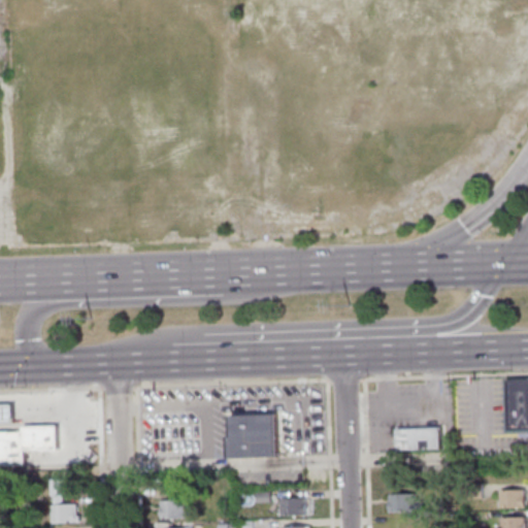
[(527,431),(507,432),(505,381),(527,380),(527,431)]
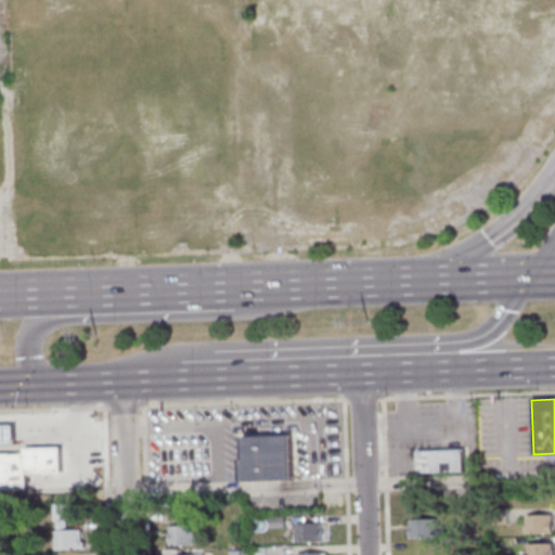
[(0,449),(21,449),(20,427),(0,427),(0,449)]
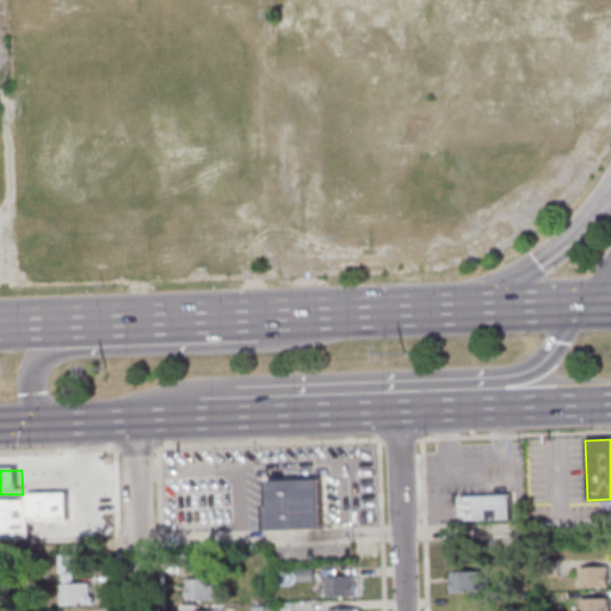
[(264,531),(320,529),(319,481),(266,482),(267,506),(263,506),(264,531)]
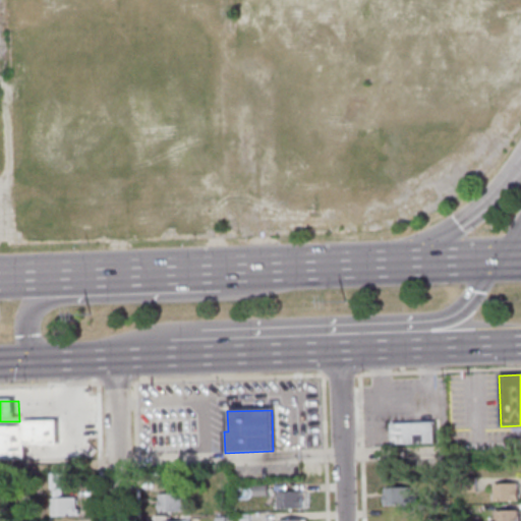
[(0,427),(26,427),(26,423),(62,422),(63,447),(31,448),(31,462),(0,462),(0,427)]
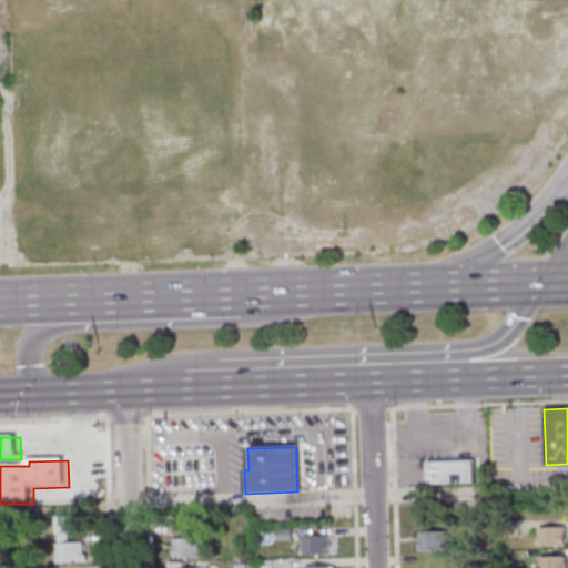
[(426,463),(473,460),(474,483),(426,485),(426,463)]
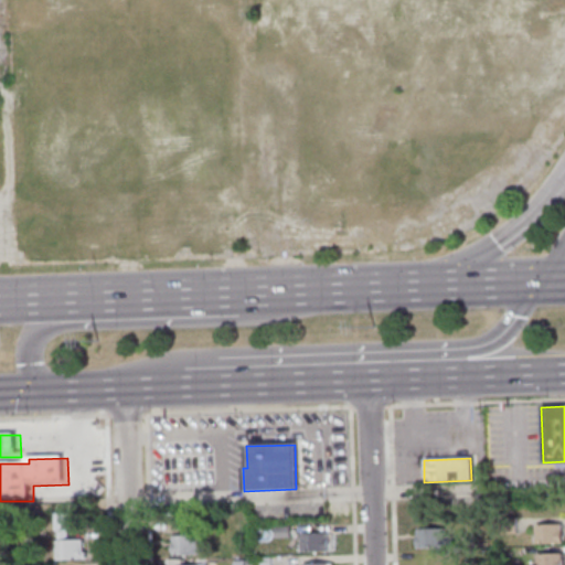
[(181,509),(181,525),(184,525),(185,535),(191,535),(191,525),(195,525),(195,509),(181,509)]
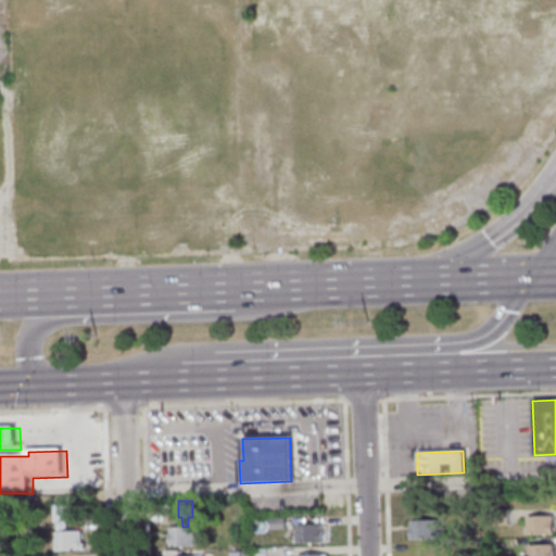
[(54,552),(85,551),(85,543),(80,543),(80,532),(65,532),(65,521),(70,521),(68,504),(52,505),(53,521),(57,521),(57,532),(53,532),(54,552)]
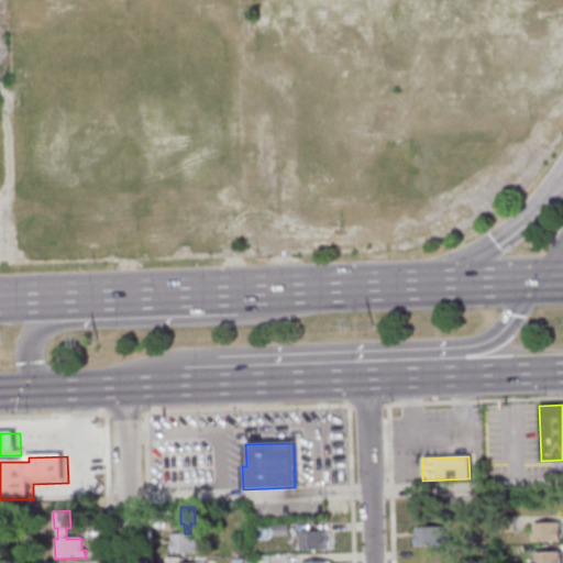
[(514,529),(498,530),(498,516),(512,515),(514,529)]
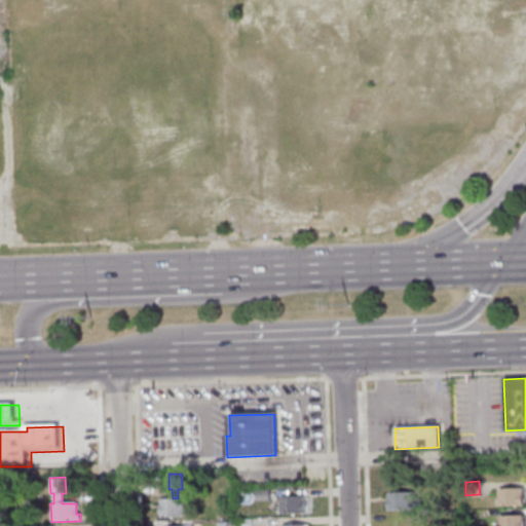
[(496,488),(521,487),(521,504),(497,505),(496,488)]
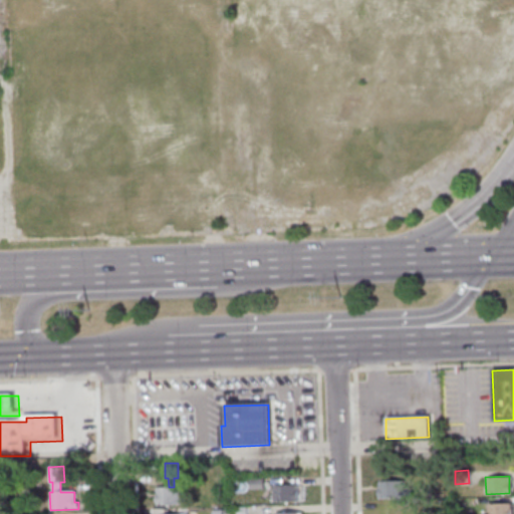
[(248,479),(248,489),(262,489),(262,479),(248,479)]
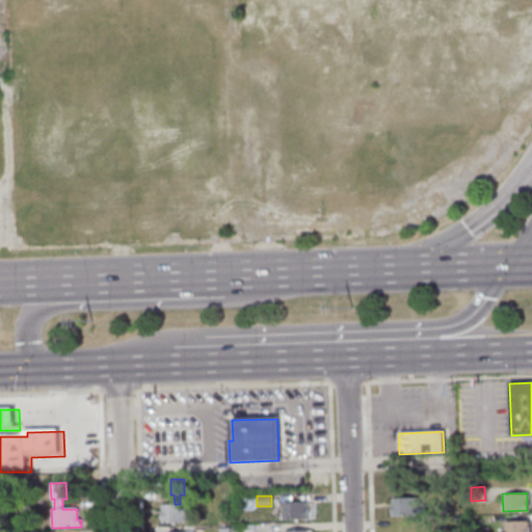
[(415,497),(415,505),(421,505),(421,511),(416,511),(416,513),(392,514),(391,498),(415,497)]
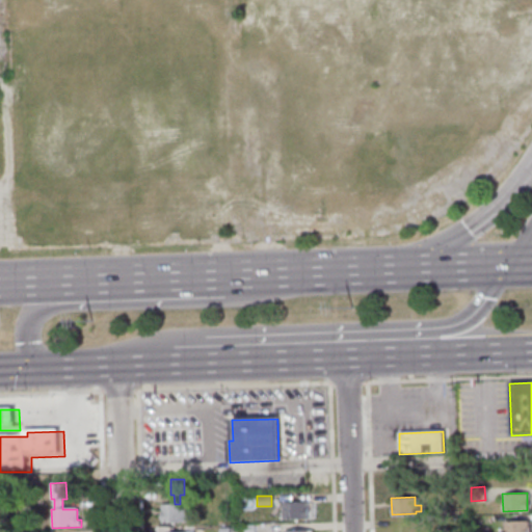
[(282,502),(307,502),(307,520),(283,521),(282,502)]
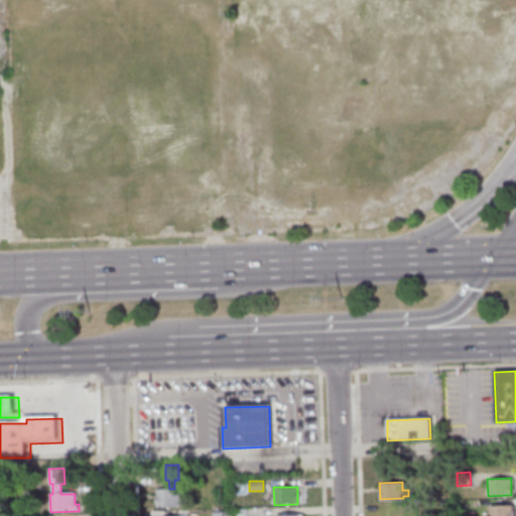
[(156,490),(157,507),(180,507),(179,489),(174,489),(169,489),(156,490)]
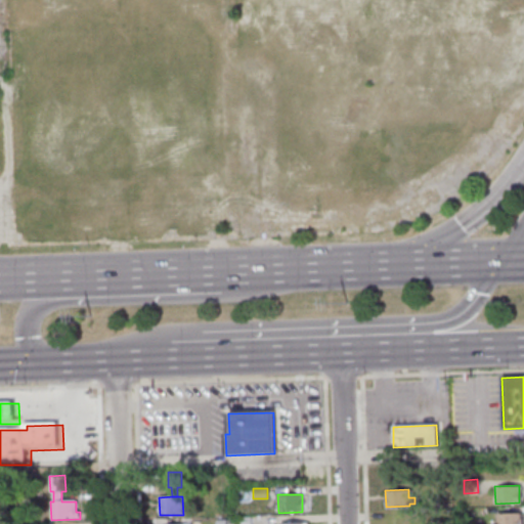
[(496,523),(496,513),(519,513),(519,523),(496,523)]
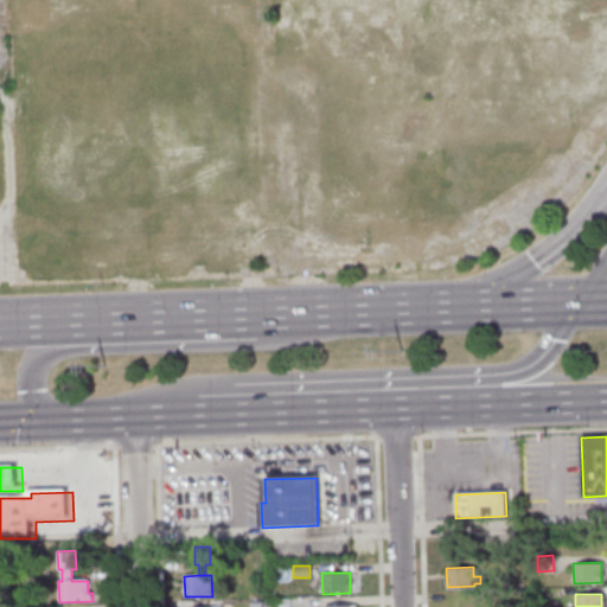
All buildings are outlined.
